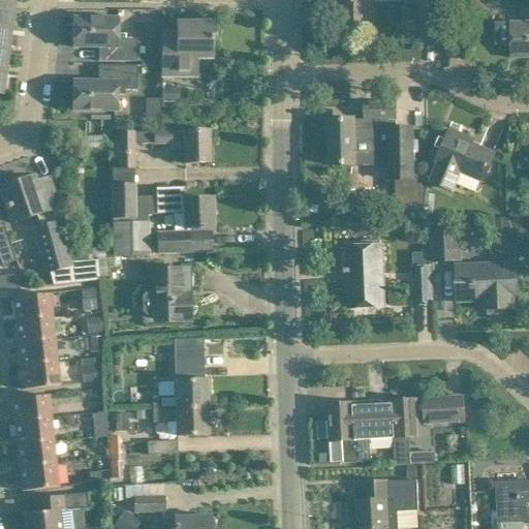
[(339,0),(340,30),(350,30),(350,32),(353,32),(353,30),(371,30),(370,0),(339,0)]
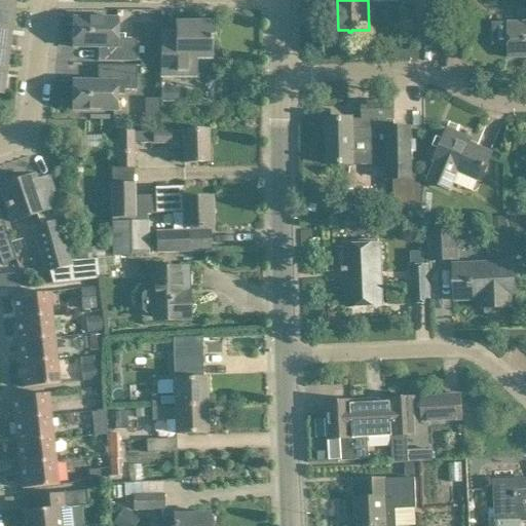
[(417,0),(419,30),(440,29),(439,0),(417,0)]
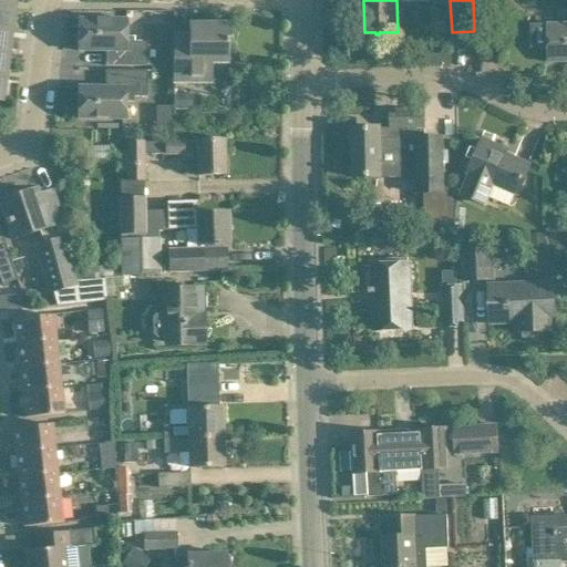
[(147,65),(147,43),(134,43),(134,39),(126,39),(126,21),(79,20),(79,52),(105,52),(105,68),(147,68),(147,65)]
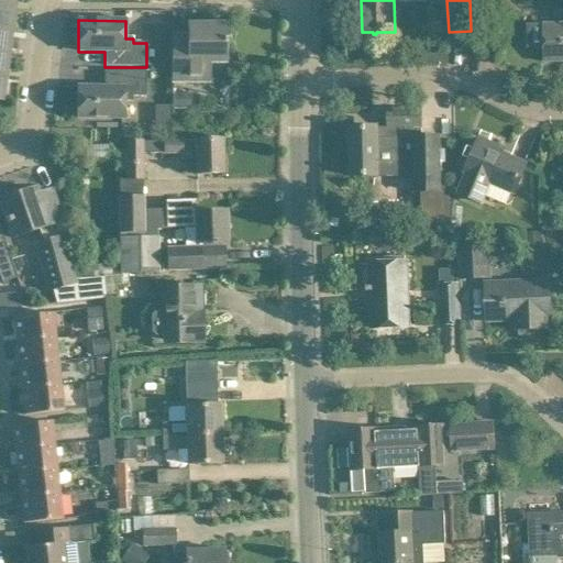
[(545,25),(529,25),(529,47),(545,47),(545,63),(562,62),(562,23),(545,24),(545,25)]
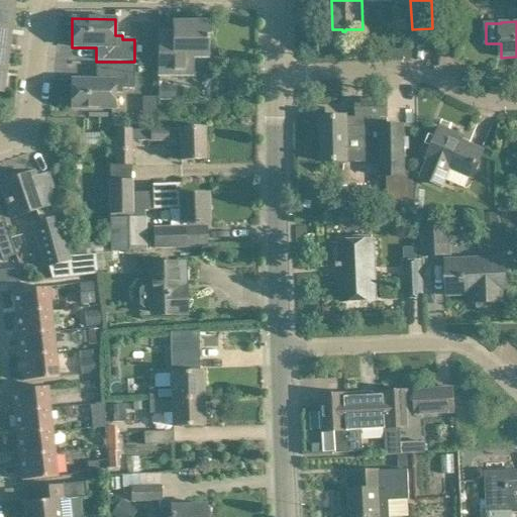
[(174,34),(159,34),(159,46),(159,66),(159,76),(191,76),(191,59),(206,59),(206,41),(208,41),(208,37),(206,37),(206,24),(174,24),(174,34)]
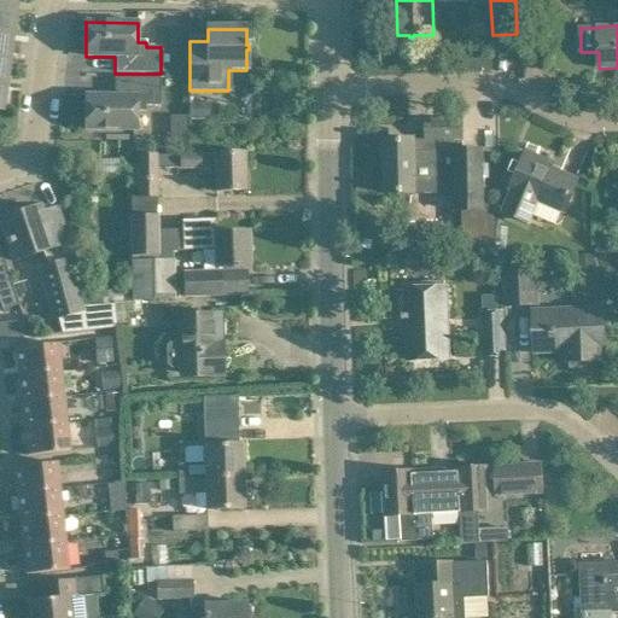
[(0,59),(11,60),(15,35),(0,33),(0,59)]
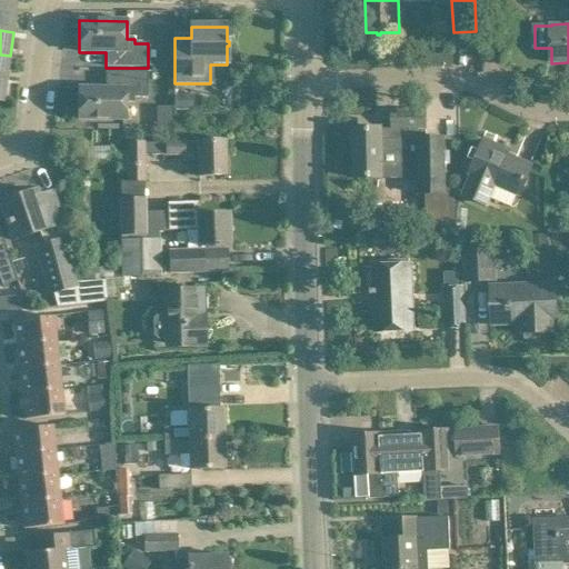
[(175,51),(157,51),(156,72),(175,72),(175,51)]
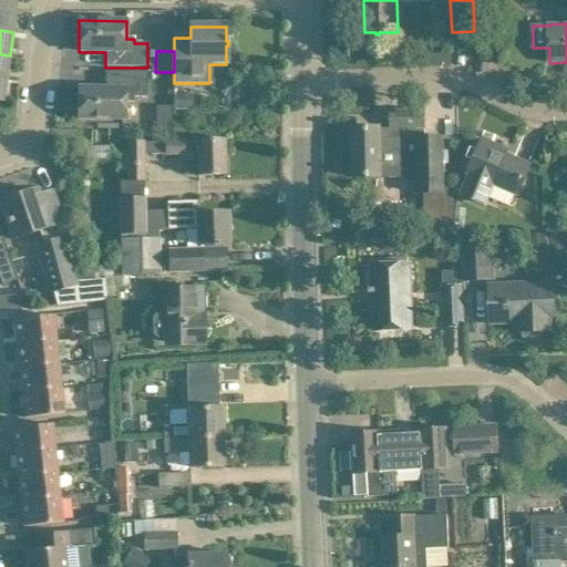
[(0,78),(7,80),(10,55),(0,54),(0,78)]
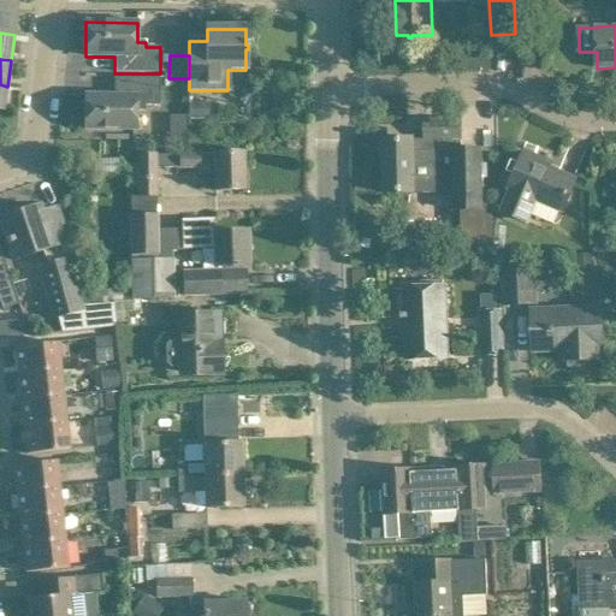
[(144,106),(159,106),(160,78),(138,78),(114,78),(114,96),(86,95),(84,130),(136,131),(136,112),(144,112),(144,106)]
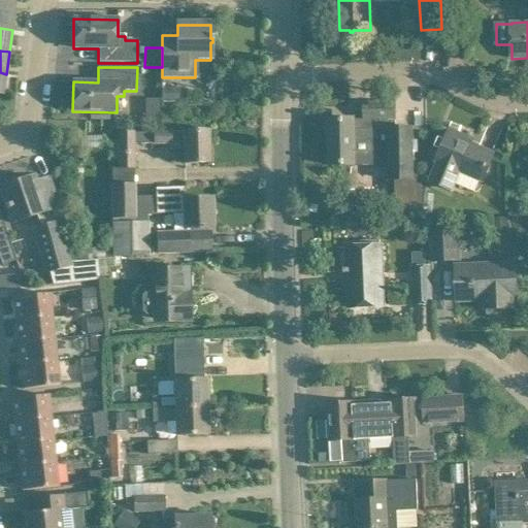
[(157,98),(157,118),(176,118),(175,97),(157,98)]
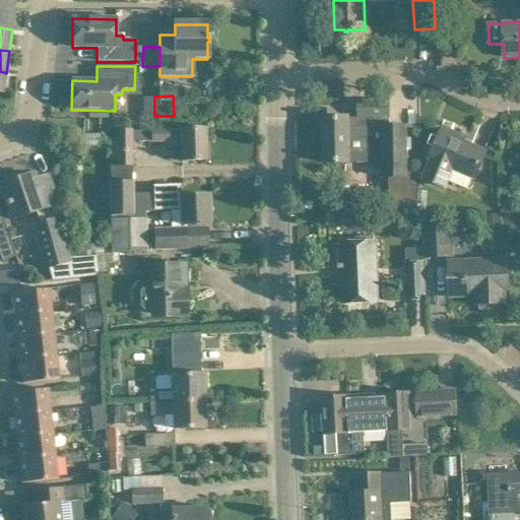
[(384,146),(384,178),(390,178),(390,211),(407,211),(407,178),(407,147),(407,127),(390,127),(389,102),(359,103),(359,118),(325,119),(325,164),(350,164),(349,154),(371,154),(375,149),(376,146),(384,146)]
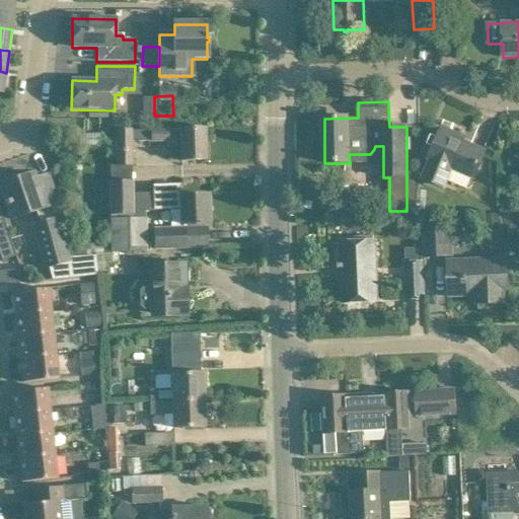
[(206,130),(186,130),(116,133),(118,167),(132,166),(132,144),(166,143),(166,148),(179,148),(179,162),(207,161),(206,130)]
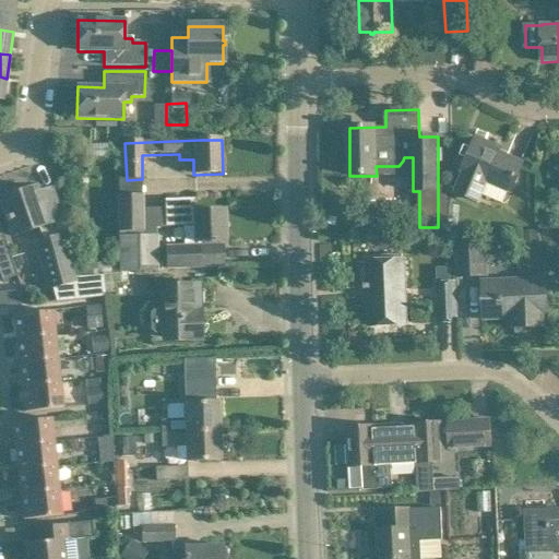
[(487,182),(510,192),(521,166),(492,154),(496,147),(477,140),(464,170),(466,170),(456,193),(478,202),(487,182)]
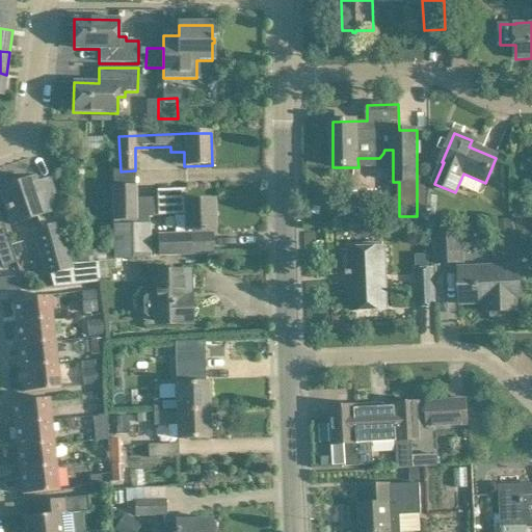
[(0,190),(7,210),(12,225),(40,216),(45,229),(40,230),(35,237),(46,275),(51,274),(54,288),(72,286),(72,285),(101,283),(100,280),(102,280),(101,263),(98,263),(98,264),(73,265),(73,268),(72,269),(57,225),(58,210),(55,200),(48,180),(35,185),(33,179),(0,190)]
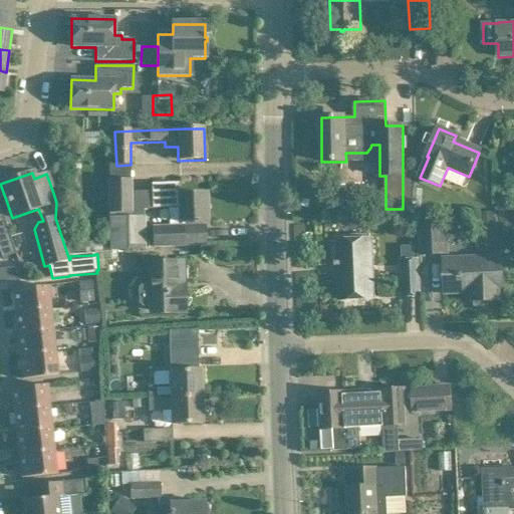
[(131,183),(109,183),(110,212),(132,212),(132,193),(131,183)]
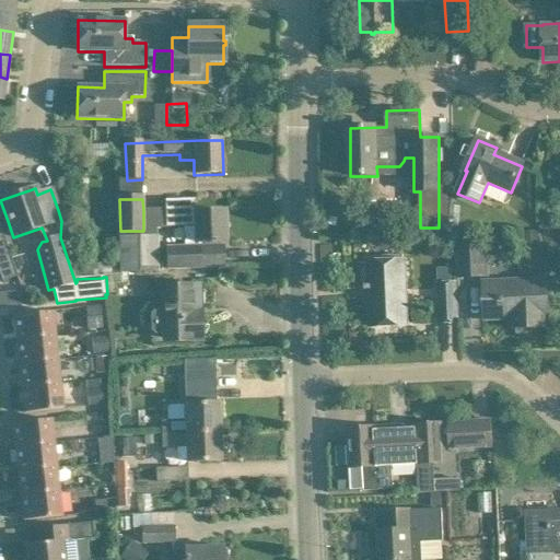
[(173,201),(164,201),(165,210),(165,228),(195,226),(195,243),(220,243),(225,243),(224,211),(195,212),(195,200),(173,201)]
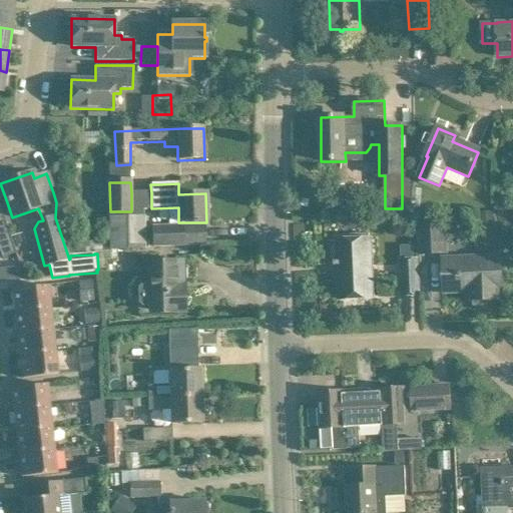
[(0,246),(3,258),(15,252),(4,220),(0,208),(0,246)]
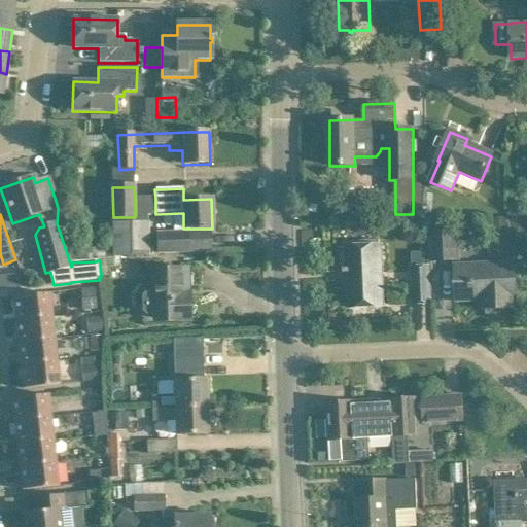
[(135,223),(113,223),(113,256),(148,255),(148,223),(135,223)]
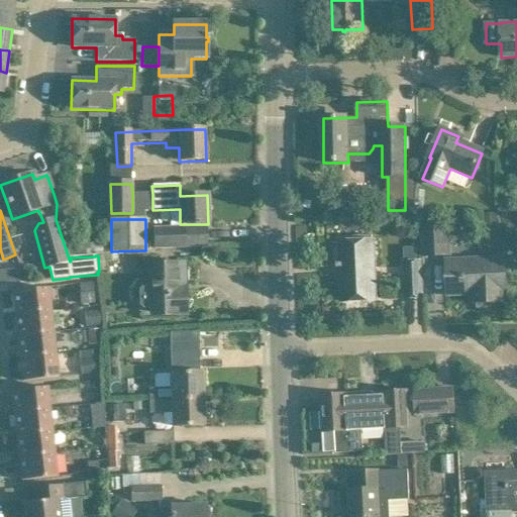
[(180,228),(156,228),(157,249),(186,248),(205,247),(204,227),(203,227),(203,224),(180,224),(180,228)]
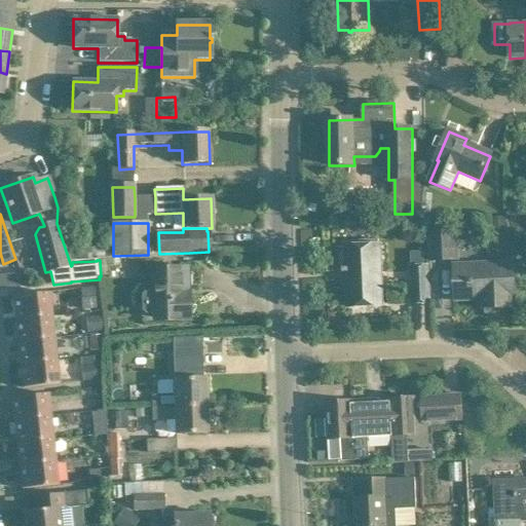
[(458,230),(429,232),(430,259),(459,258),(458,242),(478,241),(477,231),(458,232),(458,230)]
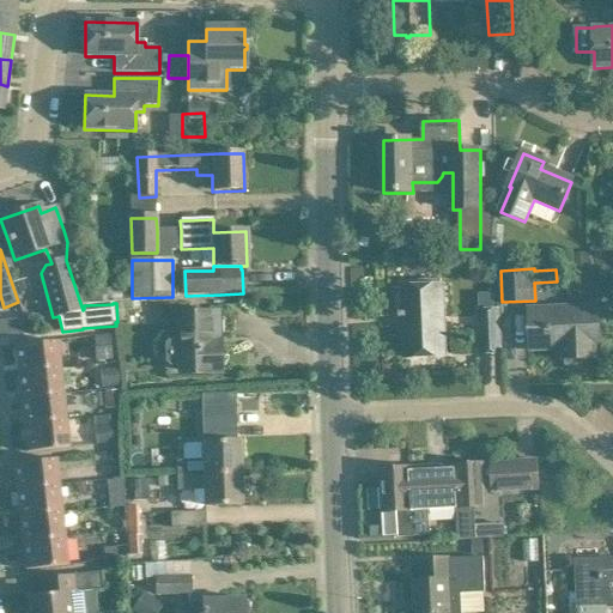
[(404,319),(405,358),(445,356),(444,332),(442,286),(390,289),(390,290),(401,289),(404,314),(400,314),(400,319),(404,319)]
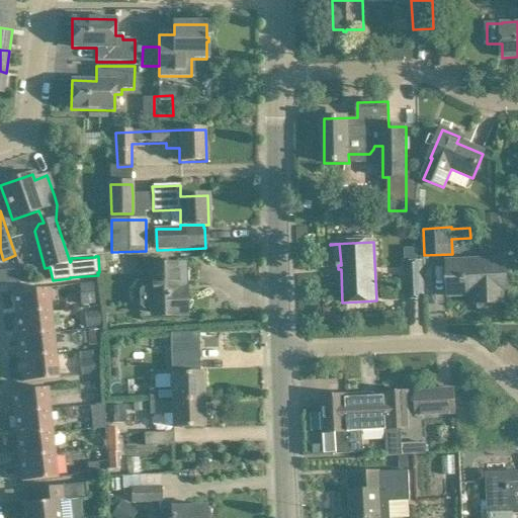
[(471,295),(472,305),(507,303),(506,293),(507,293),(506,257),(447,259),(448,296),(471,295)]
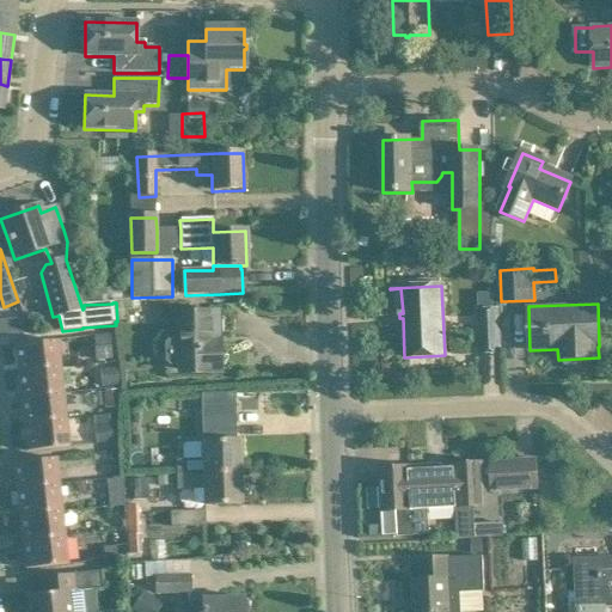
[(479,311),(479,330),(481,354),(500,353),(499,310),(479,311)]
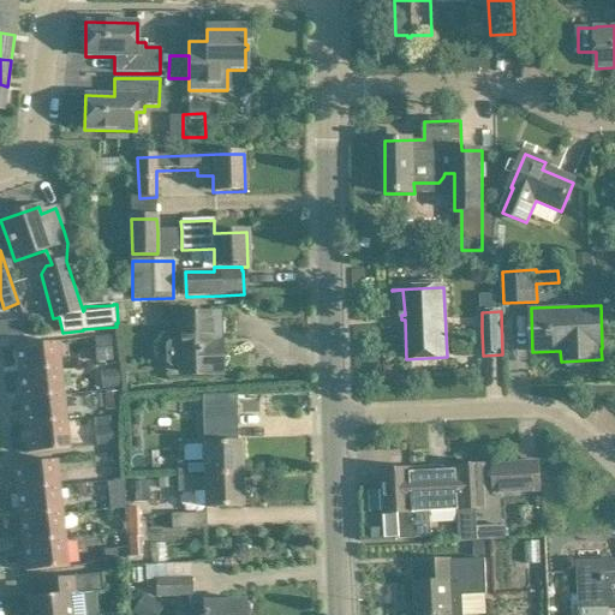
[(181,341),(172,341),(166,347),(166,365),(171,369),(183,369),(183,374),(218,372),(218,347),(212,347),(210,317),(180,318),(181,341)]
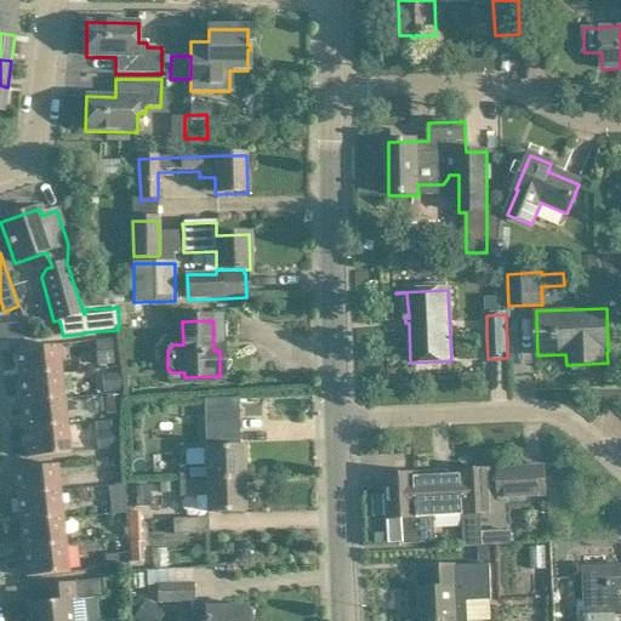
[(15,325),(1,326),(4,342),(21,341),(15,325)]
